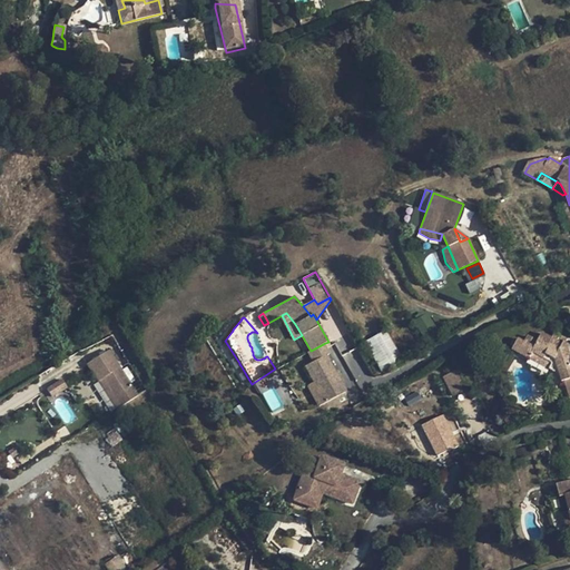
[(386,328),(365,340),(379,367),(401,357),(386,328)]
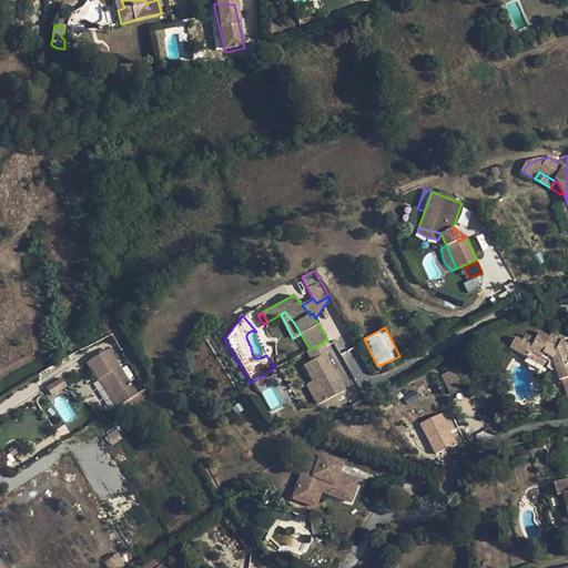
[(509,348),(527,357),(530,352),(550,362),(547,368),(557,374),(560,381),(563,379),(567,395),(567,356),(564,341),(561,340),(560,343),(555,340),(557,337),(551,334),(549,337),(539,332),(535,340),(526,335),(523,342),(516,337),(509,348)]
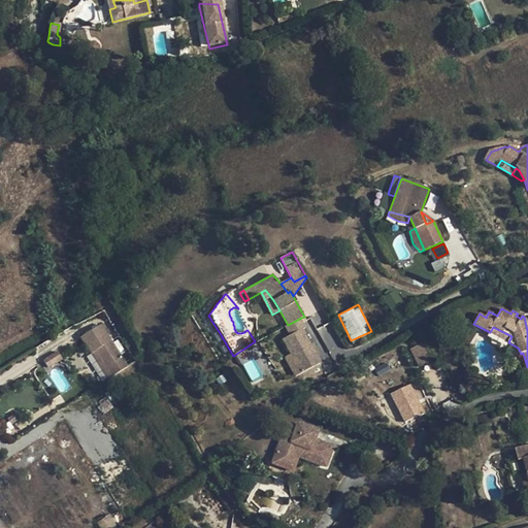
[(285,326),(290,335),(301,329),(305,327),(301,318),(288,325),(285,326)]
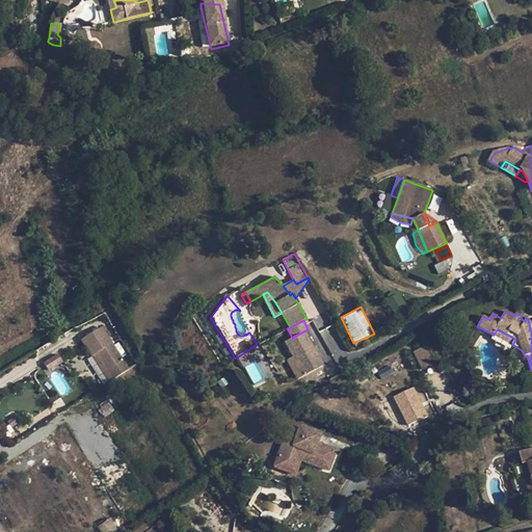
[(102,326),(82,339),(92,355),(97,352),(113,379),(129,369),(102,326)]
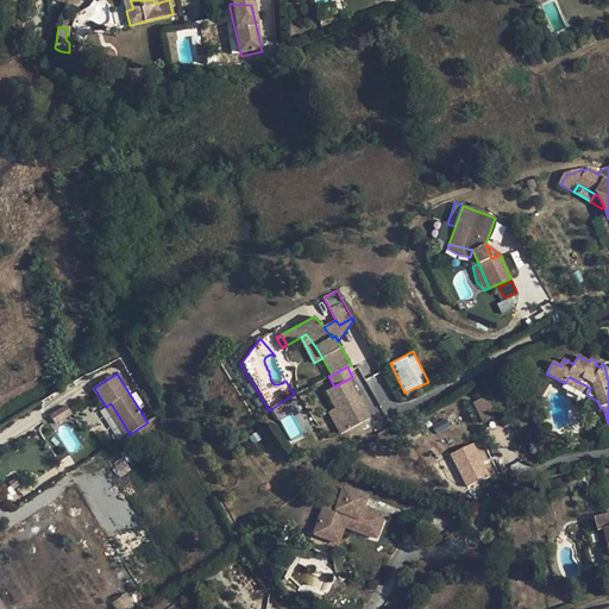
[(565,383),(586,395),(590,388),(569,377),(565,383)]
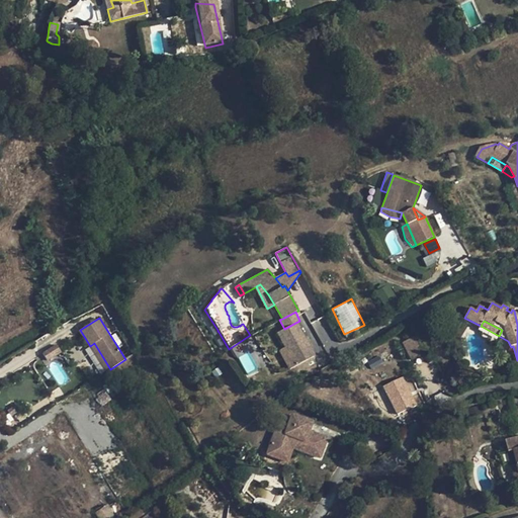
[(284,329),(276,333),(285,349),(294,366),(314,356),(310,350),(304,339),(295,323),(284,329)]
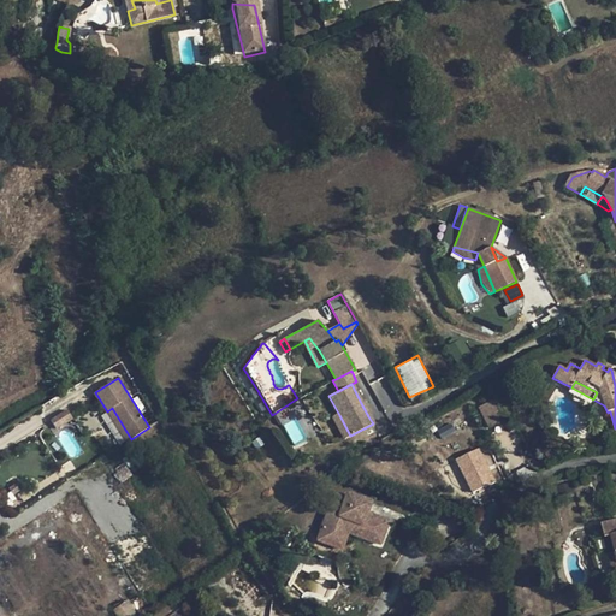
[(361,403),(368,416),(374,413),(367,400),(361,403)]
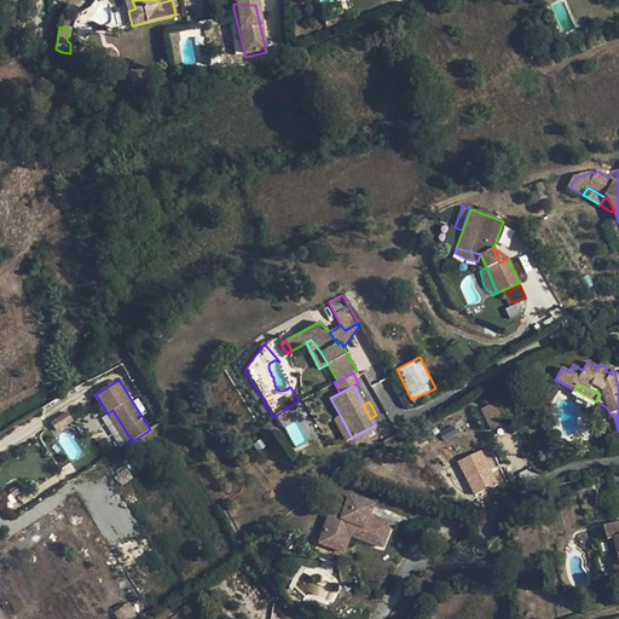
[(492,406),(501,422),(505,420),(498,403),(492,406)]
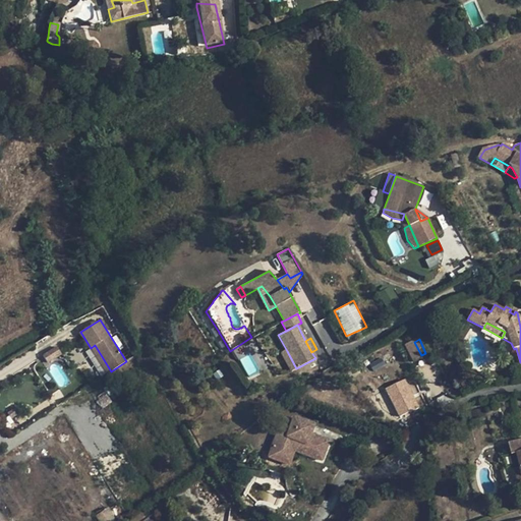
[(414,342),(407,345),(414,359),(421,355),(414,342)]
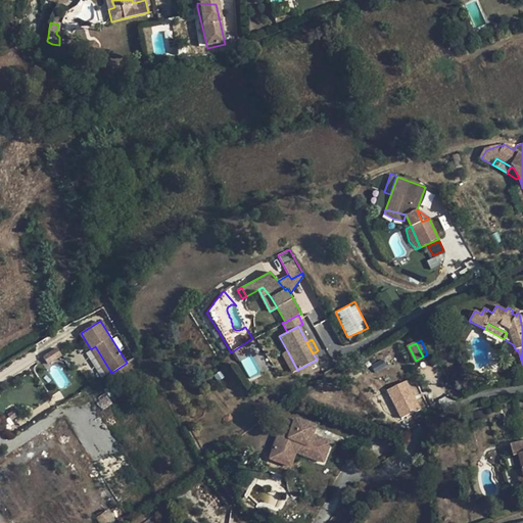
[(95,346),(91,349),(107,375),(111,373),(95,346)]
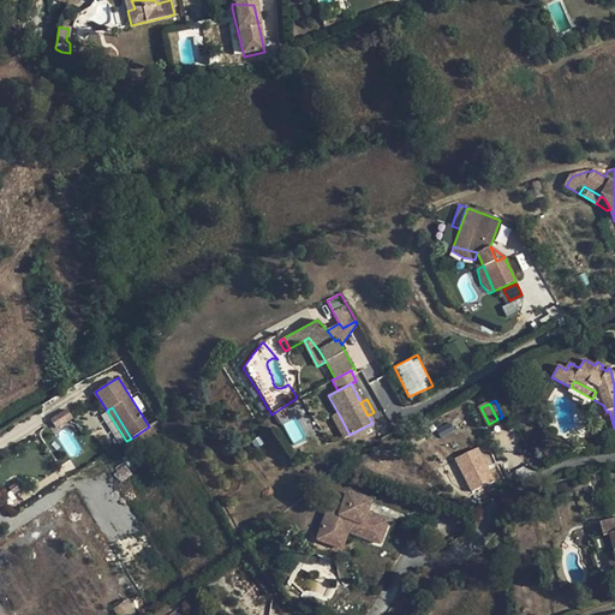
[(59,425),(72,418),(67,411),(55,418),(59,425)]
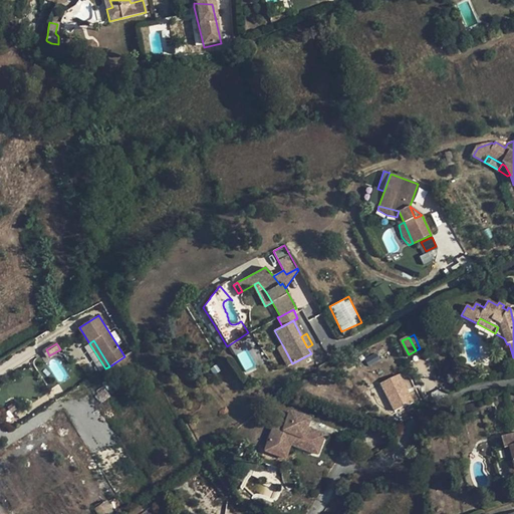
[(292,363),(283,346),(276,349),(286,367),(292,363)]
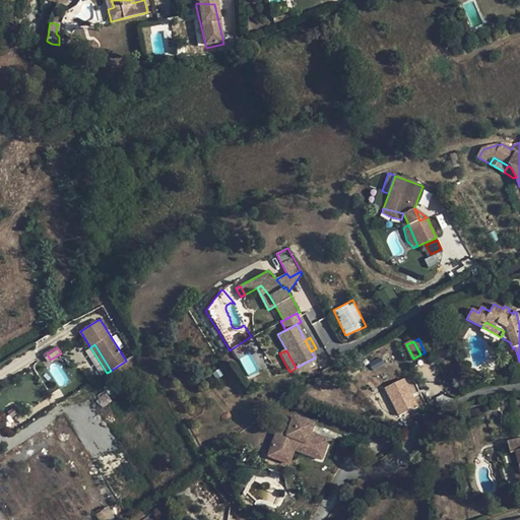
[(396,421),(415,411),(401,383),(381,393),(396,421)]
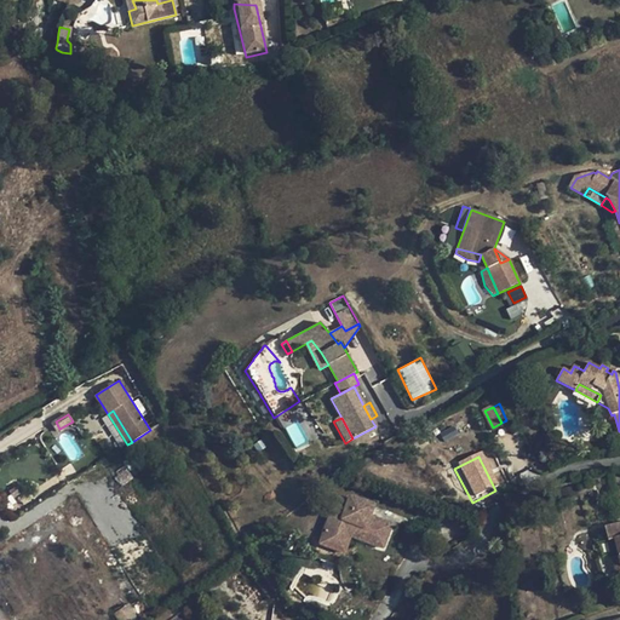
[(16,488),(9,492),(12,498),(18,494),(16,488)]
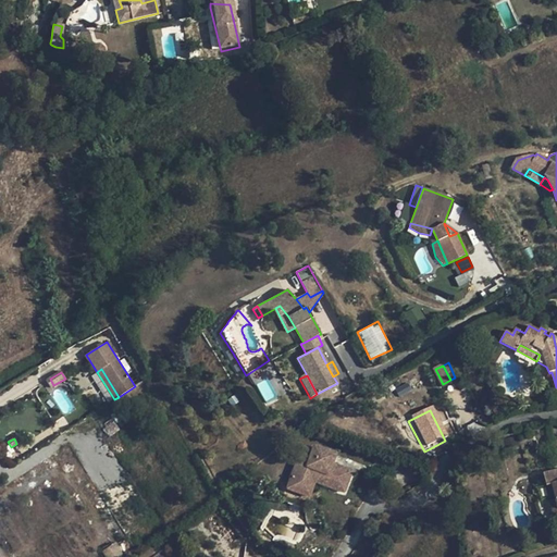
[(283,500),(306,509),(316,482),(317,477),(326,481),(324,485),(339,491),(343,481),(348,482),(353,470),(333,463),(330,462),(334,453),(314,446),(311,456),(306,454),(302,465),(297,462),(283,500)]
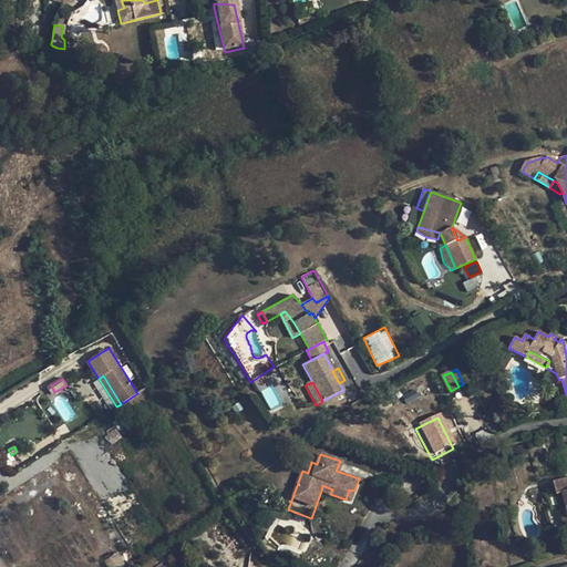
[(566,480),(553,483),(556,495),(562,494),(566,509),(560,511),(564,526),(566,524),(566,480)]
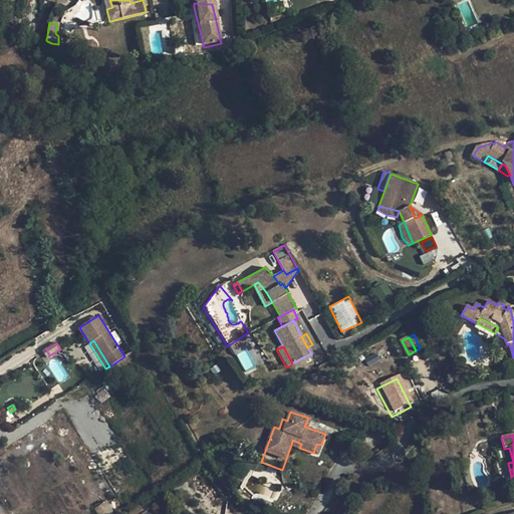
[(317,455),(321,445),(316,444),(313,453),(317,455)]
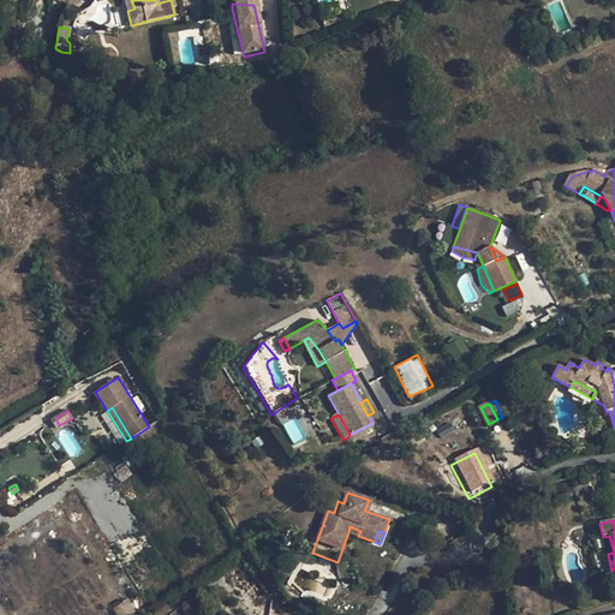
[(609,536),(603,537),(608,554),(614,553),(609,536)]
